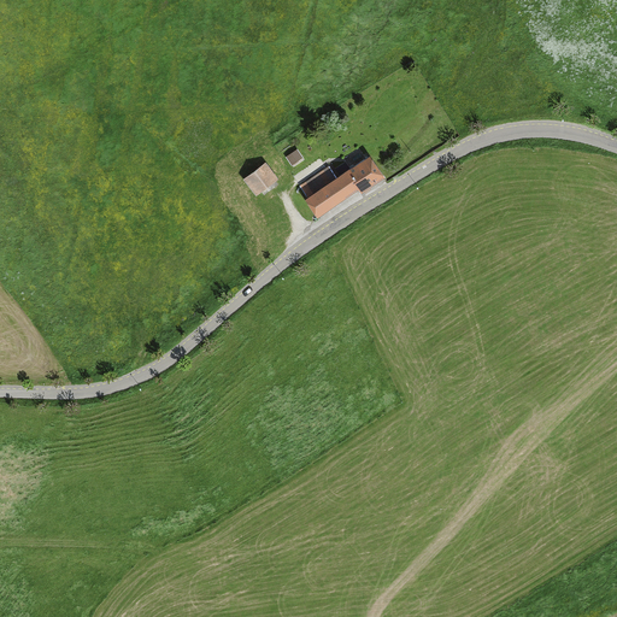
[(298,150),(287,157),(292,164),(303,157),(298,150)]
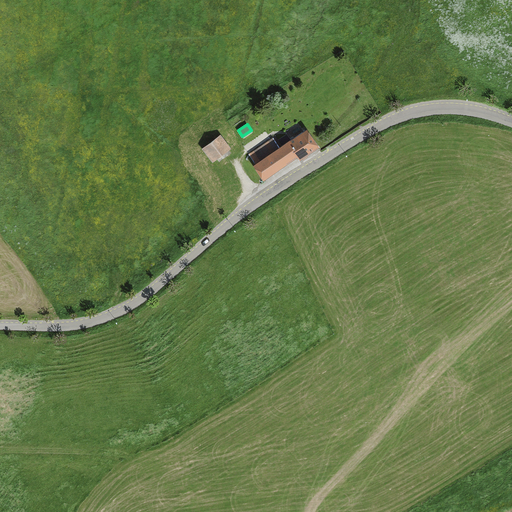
[(309,133),(308,130),(288,143),(293,150),(295,152),(298,158),(300,160),(319,148),(318,145),(309,133)]
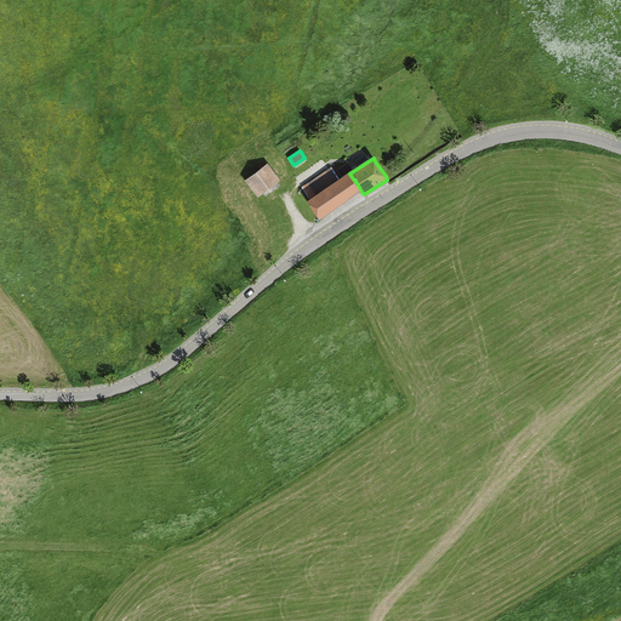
[(280,181),(268,164),(257,172),(245,181),(257,197),(269,188),(280,181)]
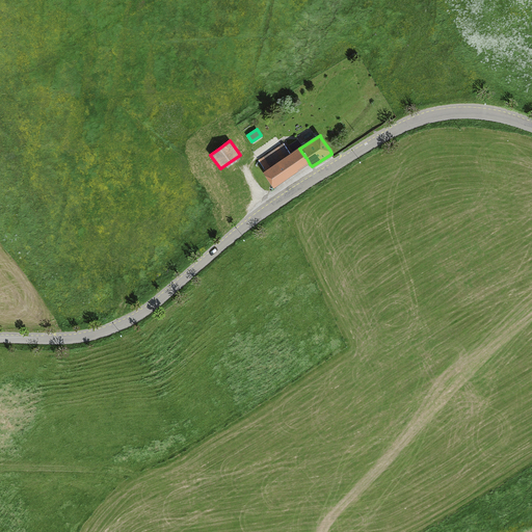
[(284,143),(258,161),(265,171),(291,154),(284,143)]
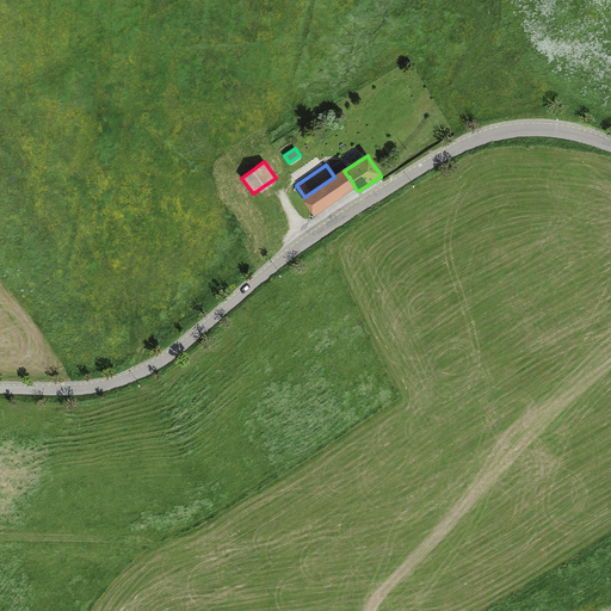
[(350,179),(344,171),(334,177),(304,197),(302,198),(306,204),(312,213),(314,216),(356,189),(352,181),(350,179)]
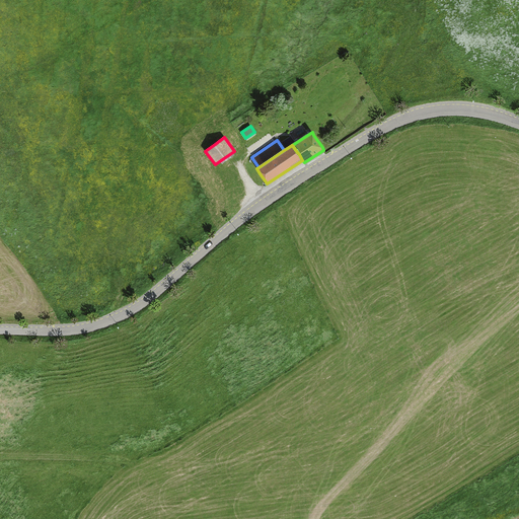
All buildings are outlined.
